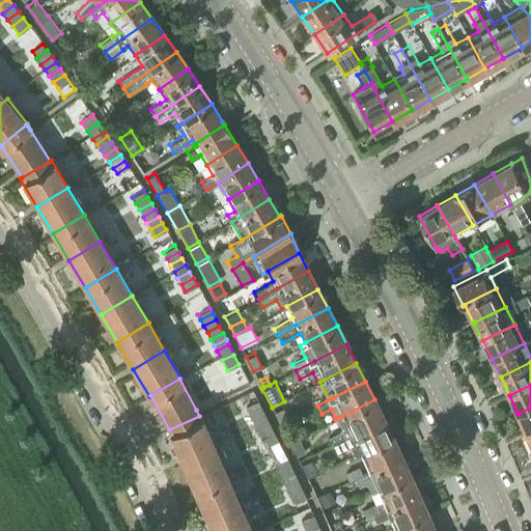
[(374,399),(342,416),(337,418),(342,429),(328,437),(332,443),(383,418),(374,399)]
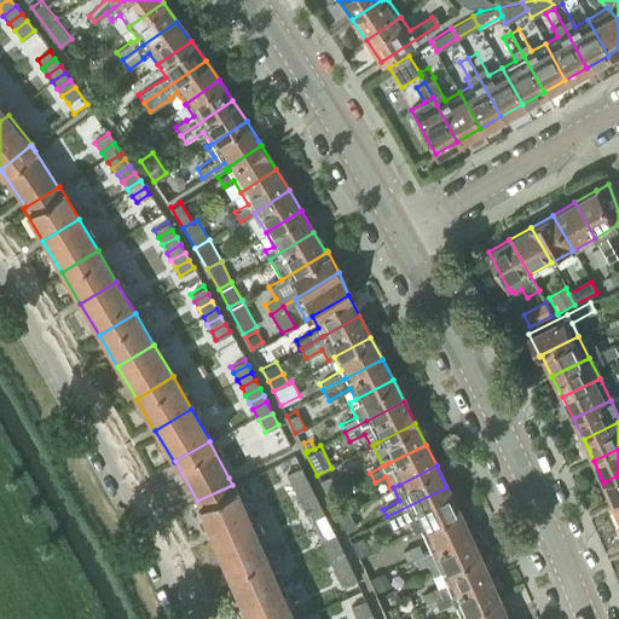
[(300,467),(285,474),(290,481),(304,475),(300,467)]
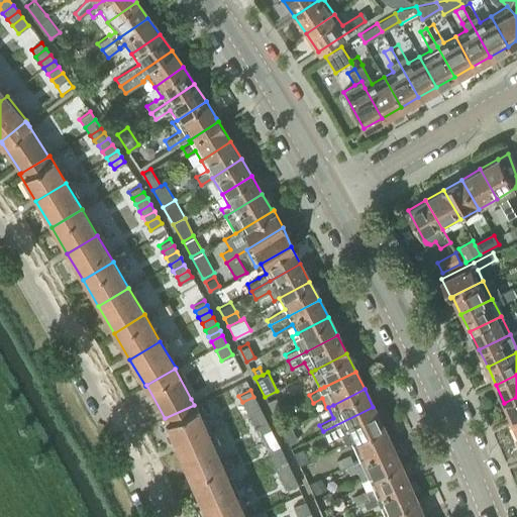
[(253,397),(242,402),(245,409),(257,403),(253,397)]
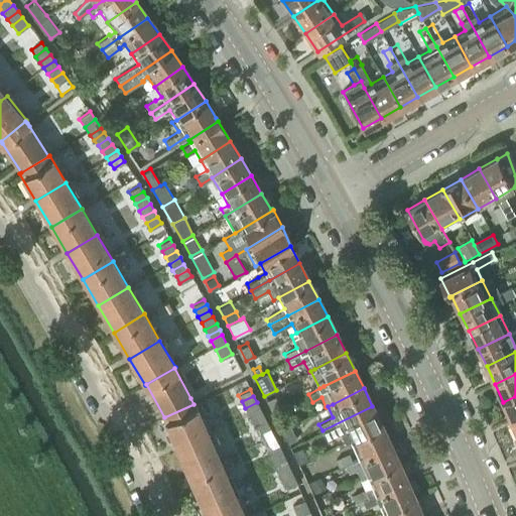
[(511,420),(515,417),(515,396),(503,402),(511,420)]
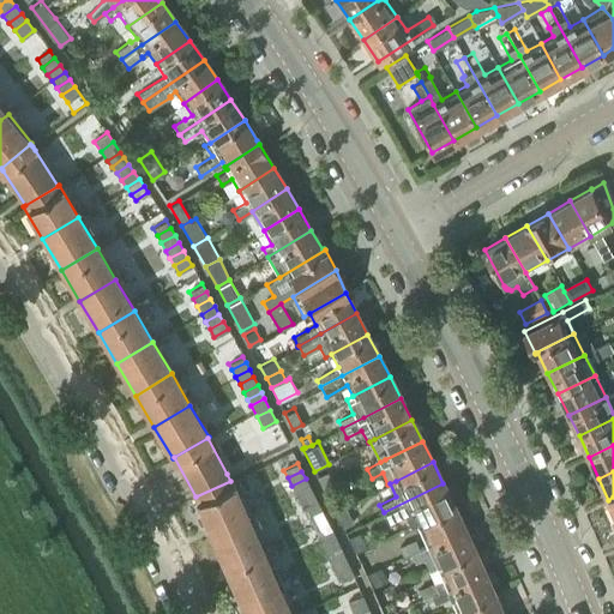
[(306,479),(292,486),(295,493),(309,486),(306,479)]
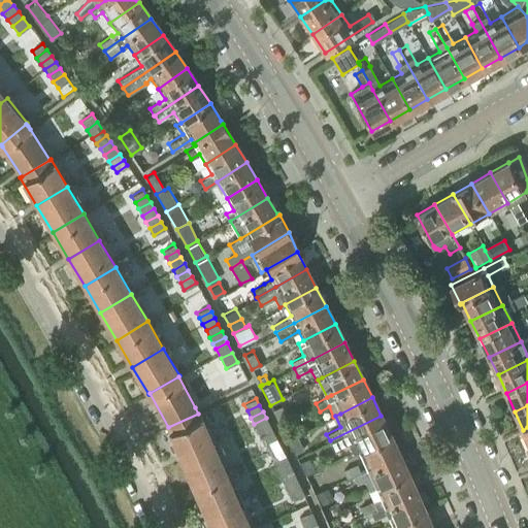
[(166,428),(179,457),(212,442),(199,414),(198,414),(168,427),(166,428)]
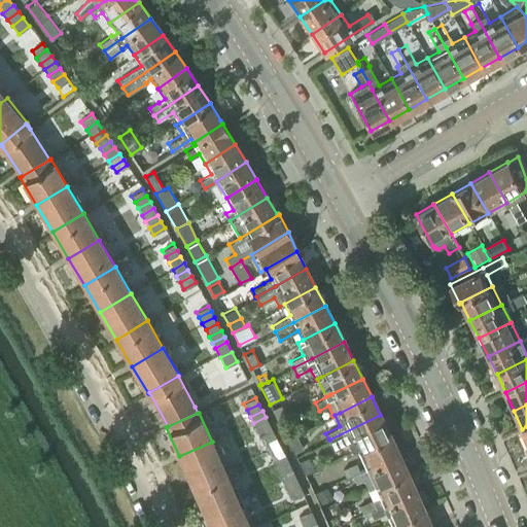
[(352,451),(357,449),(389,433),(380,415),(329,440),(334,448),(347,441),(352,451)]
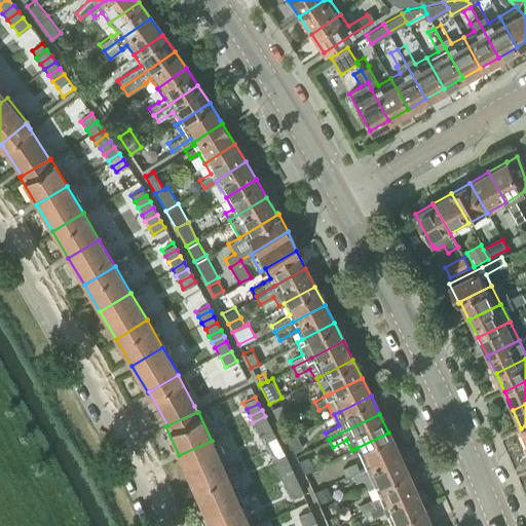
[(253,422),(257,429),(268,423),(265,416),(253,422)]
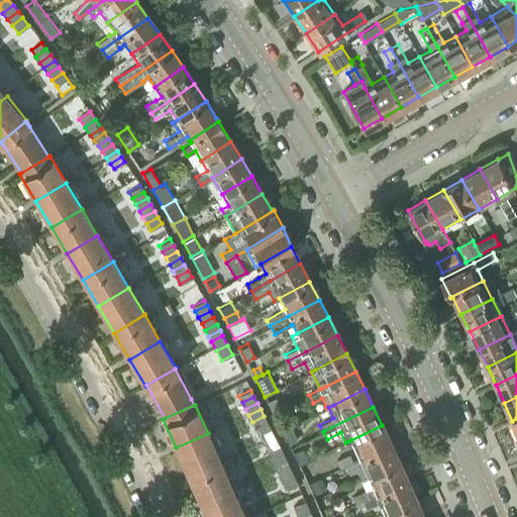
[(252,422),(255,428),(267,422),(264,416),(252,422)]
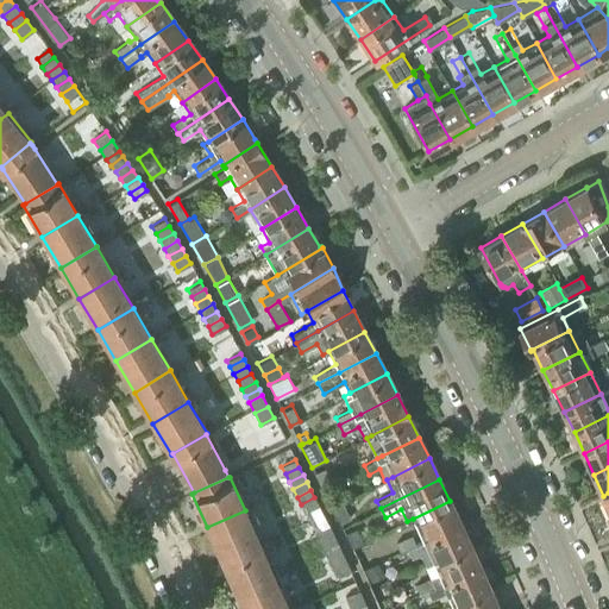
[(324,515),(314,497),(301,504),(309,521),(324,515)]
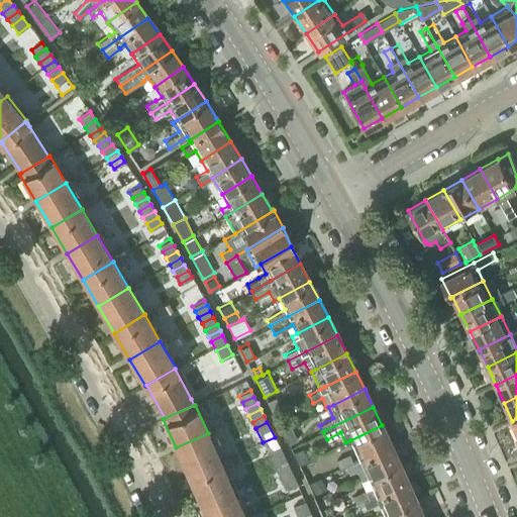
[(350,440),(358,458),(390,443),(382,425),(350,440)]
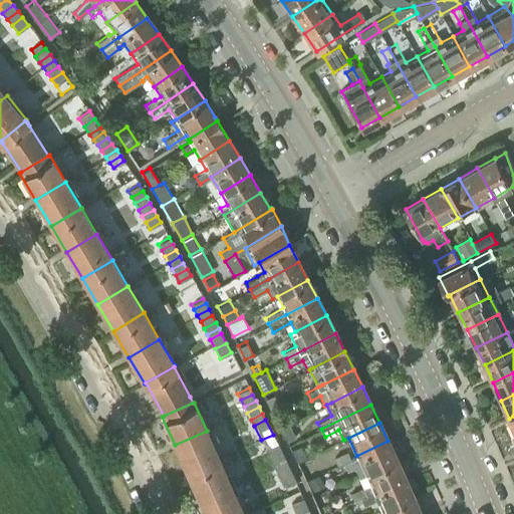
[(296,437),(289,424),(280,428),(286,442),(296,437)]
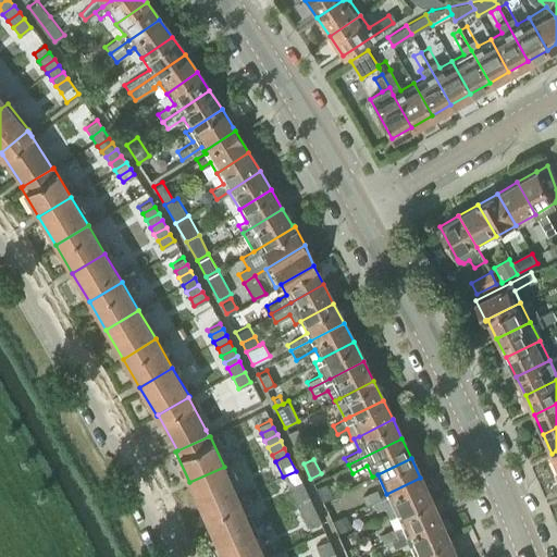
[(189,482),(202,512),(237,497),(224,467),(189,482)]
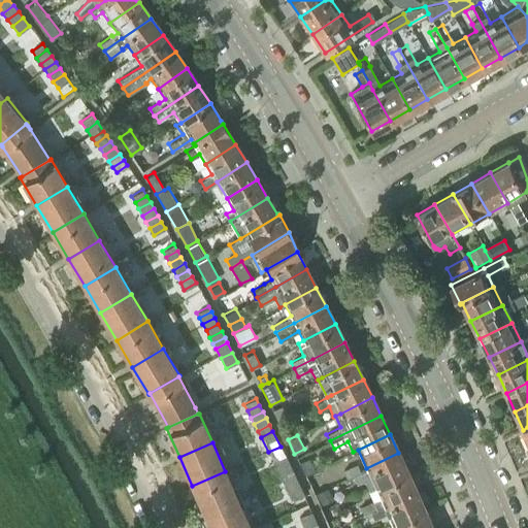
[(268,452),(275,466),(288,461),(281,447),(268,452)]
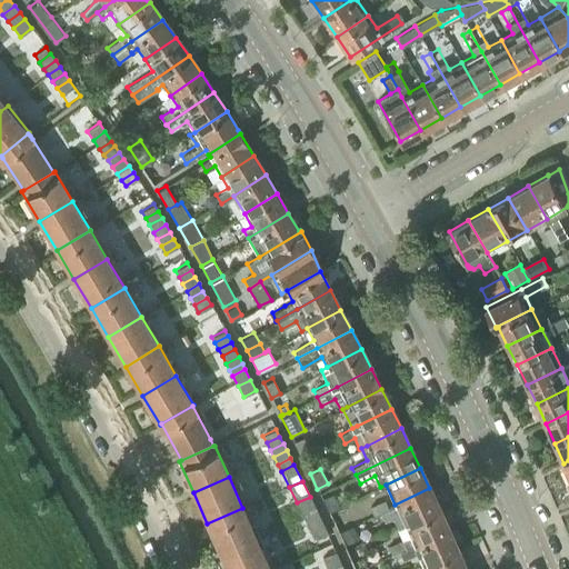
[(429,488),(395,505),(388,508),(380,511),(385,520),(392,517),(398,527),(403,525),(439,508),(429,488)]
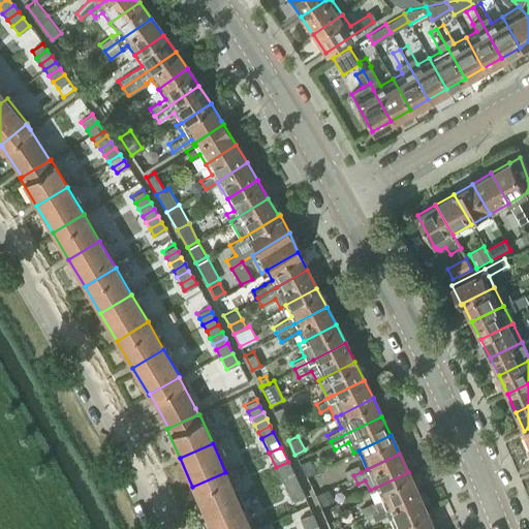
[(316,471),(309,458),(299,463),(305,476),(316,471)]
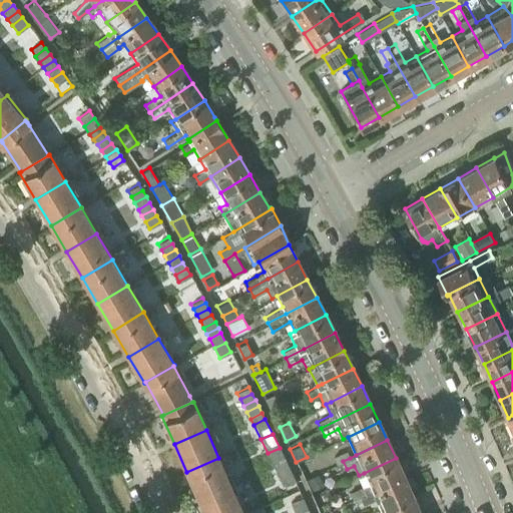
[(280,448),(268,453),(271,460),(283,454),(280,448)]
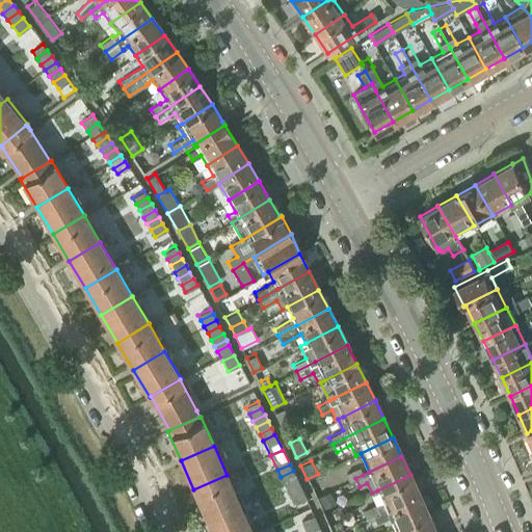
[(355,478),(363,475),(358,467),(345,472),(348,480),(355,478)]
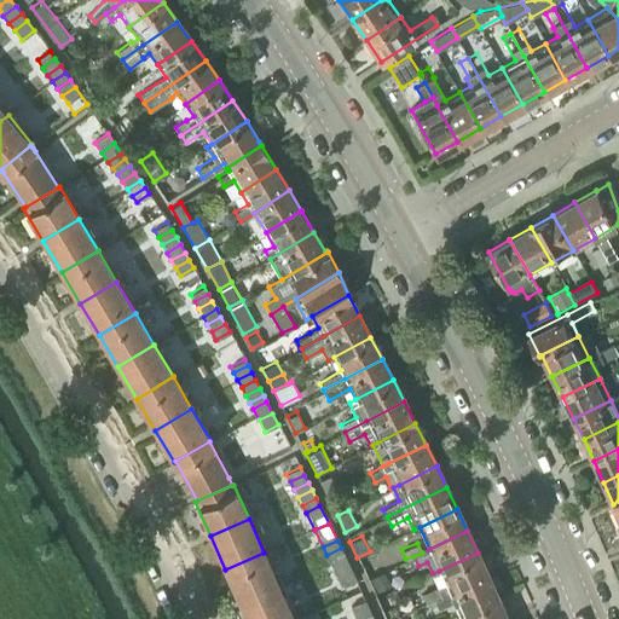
[(341,548),(327,555),(330,562),(345,556),(341,548)]
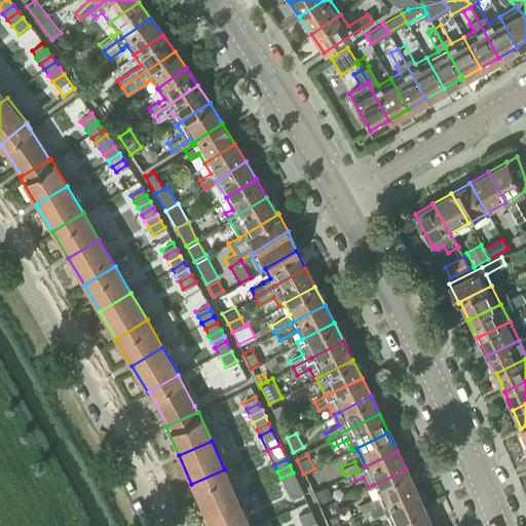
[(191,484),(203,513),(236,498),(224,470),(191,484)]
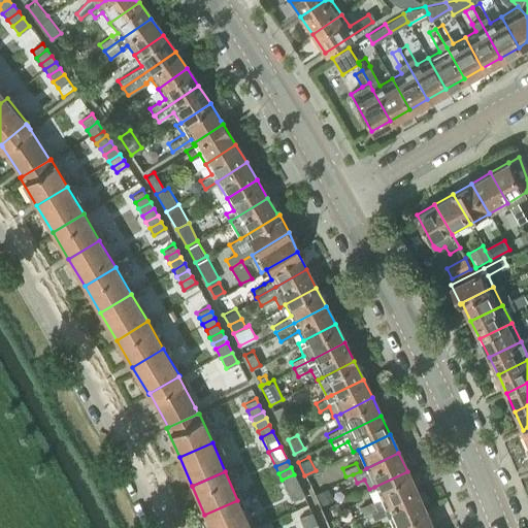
[(374,487),(383,505),(416,491),(407,471),(374,487)]
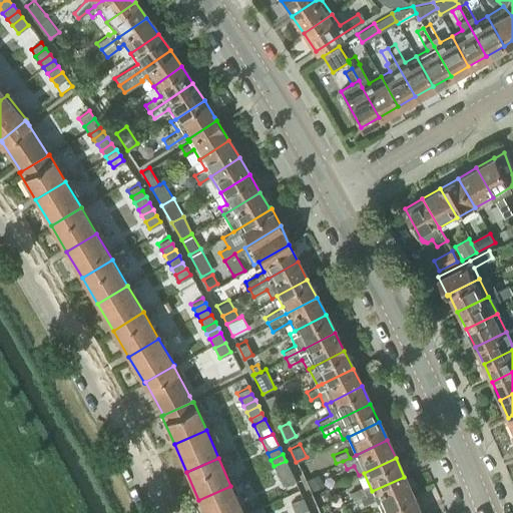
[(274,466),(277,473),(289,467),(286,461),(274,466)]
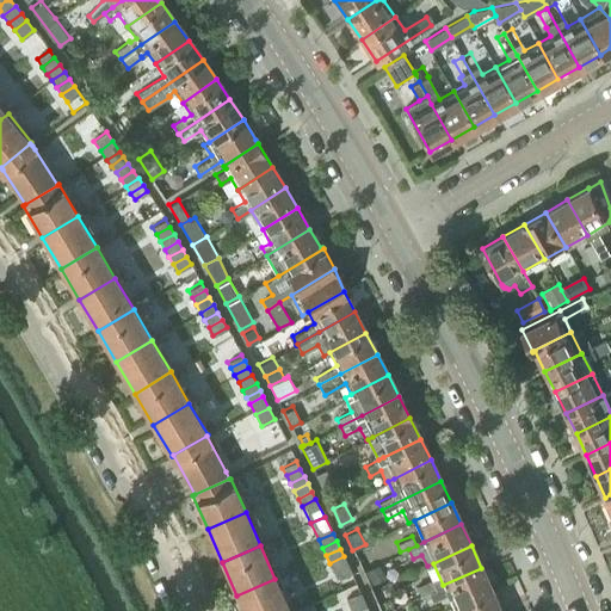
[(329,563),(333,571),(347,565),(344,556),(329,563)]
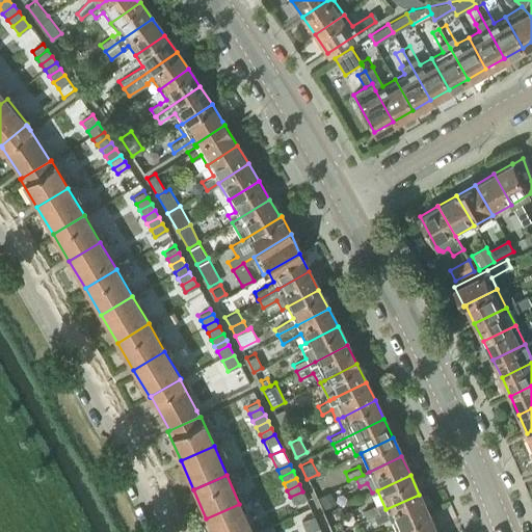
[(290,497),(294,504),(306,498),(302,491),(290,497)]
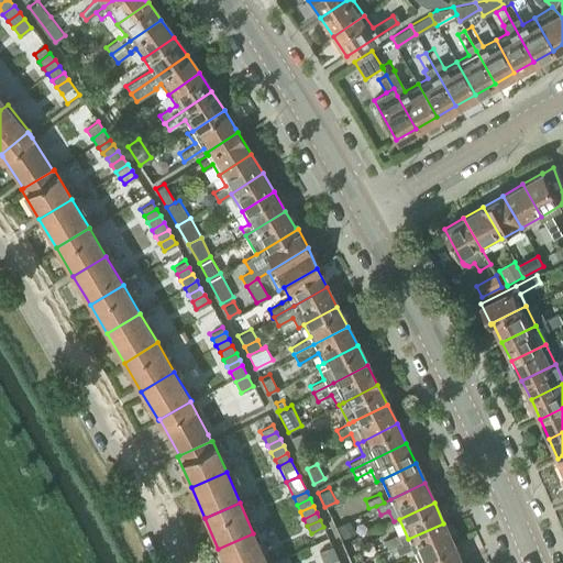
[(355,532),(350,520),(337,526),(341,539),(355,532)]
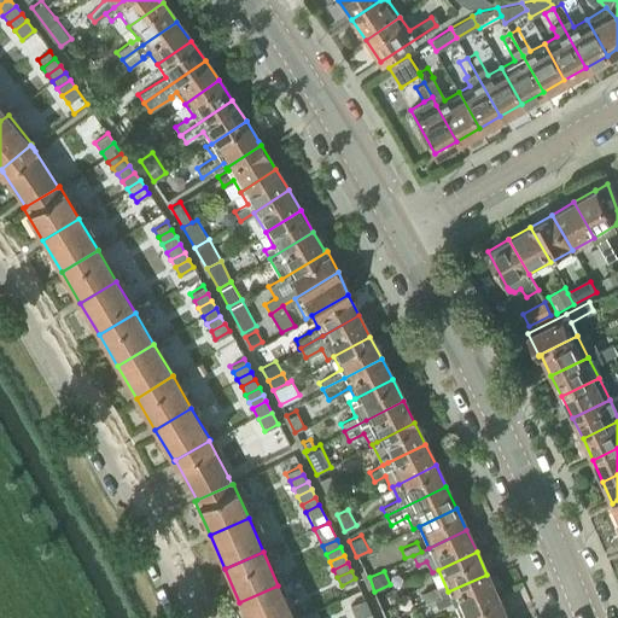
[(433,598),(437,606),(453,600),(458,613),(496,596),(487,575),(448,592),(442,594),(441,594),(433,598)]
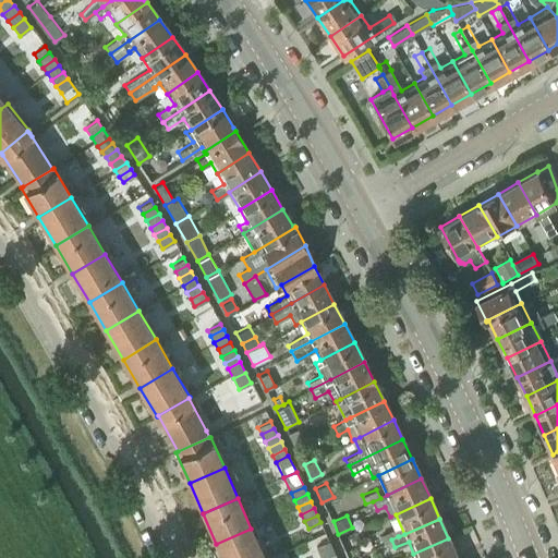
[(216,544),(222,557),(264,557),(251,529),(216,544)]
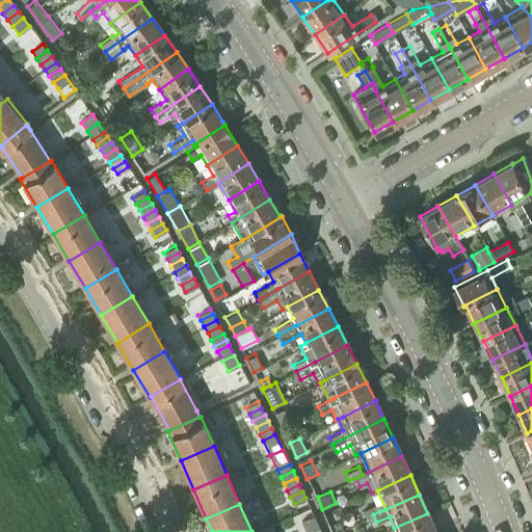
[(377,504),(364,510),(367,517),(373,514),(379,511),(380,511),(377,504)]
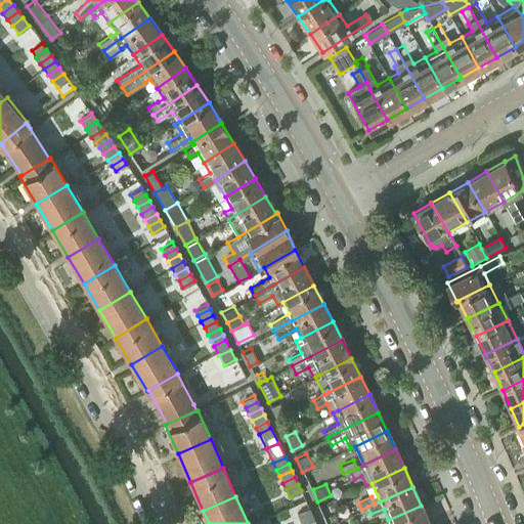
[(428,523),(421,506),(388,520),(390,523),(428,523)]
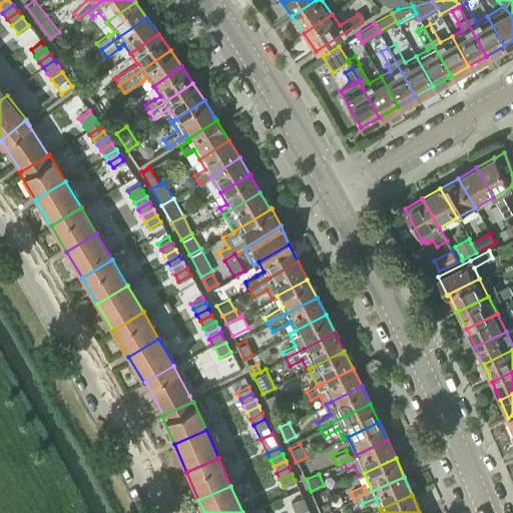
[(290,502),(294,508),(305,503),(302,496),(290,502)]
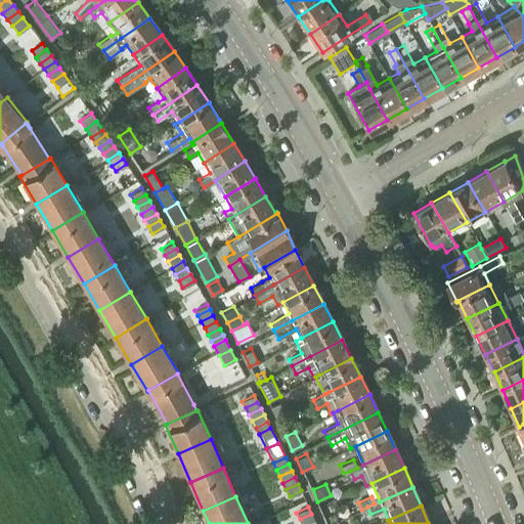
[(311,514),(300,519),(301,523),(307,523),(314,521),(311,514)]
